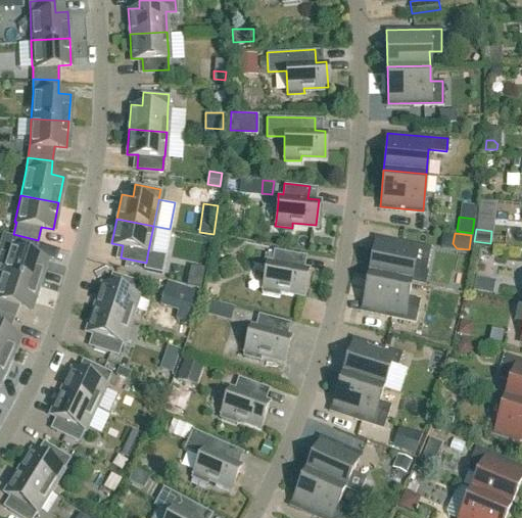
[(38,283),(46,257),(34,253),(38,240),(13,234),(9,247),(2,271),(38,283)]
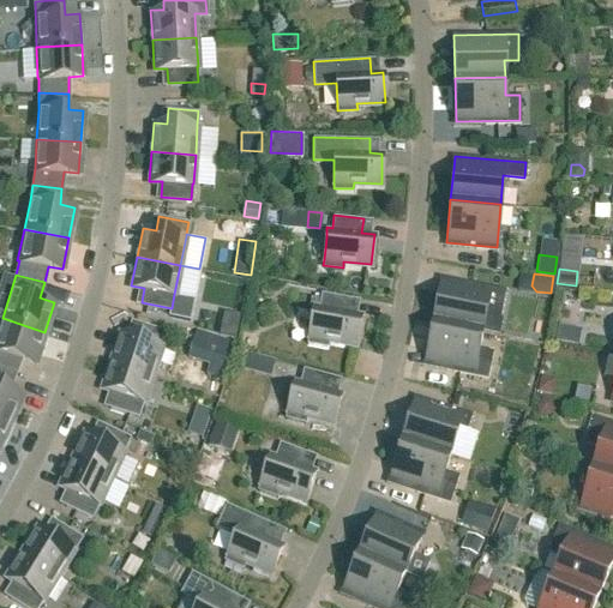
[(485,313),(499,315),(504,290),(442,277),(433,320),(482,330),(485,313)]
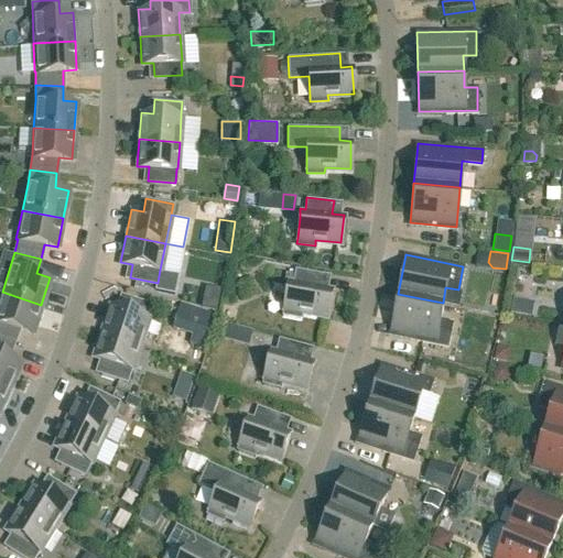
[(320,286),(322,273),(295,267),(293,282),(288,281),(283,308),(282,313),(300,317),(301,312),(326,316),(332,288),(320,286)]
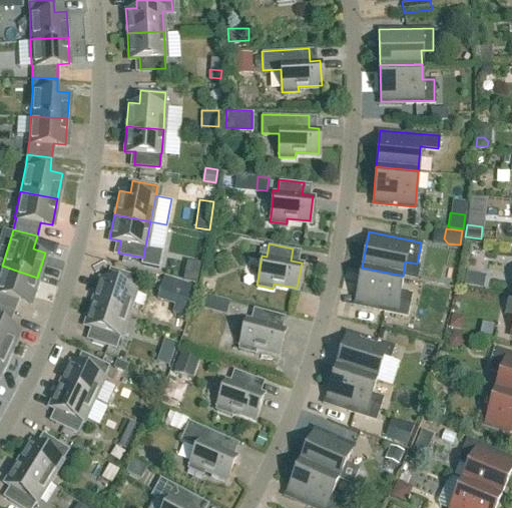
[(17,299),(29,302),(37,278),(2,266),(0,272),(0,306),(12,311),(17,299)]
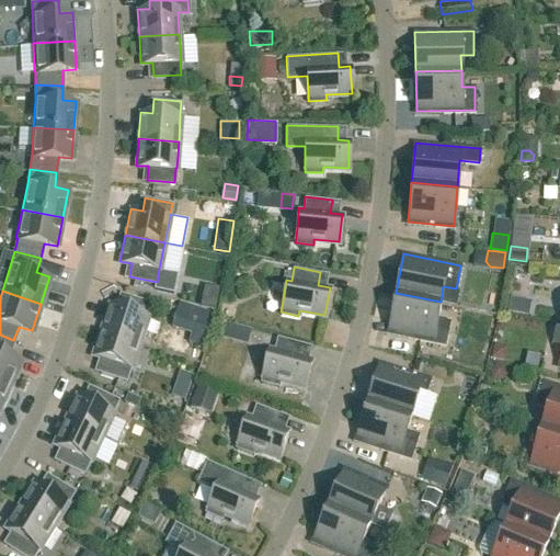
[(147,315),(151,302),(125,293),(121,306),(110,303),(101,328),(139,340),(147,315)]
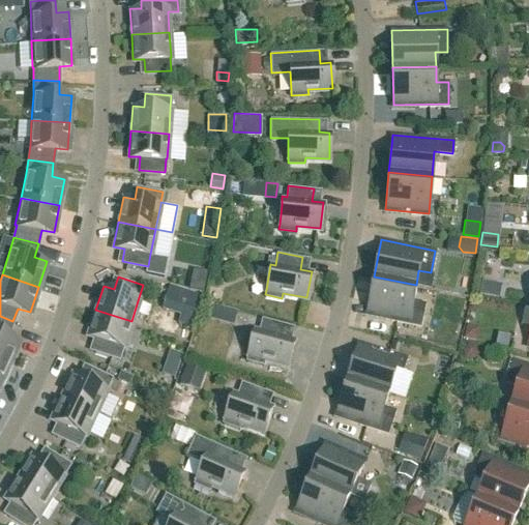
[(413,299),(416,285),(374,276),(365,313),(420,324),(424,301),(413,299)]
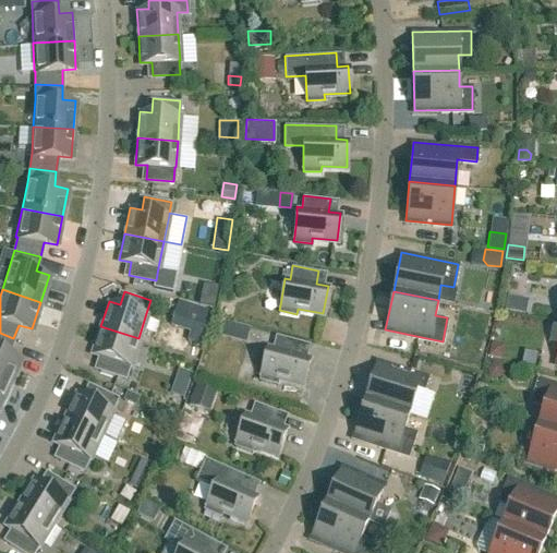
[(200,297),(197,303),(213,305),(214,300),(200,297)]
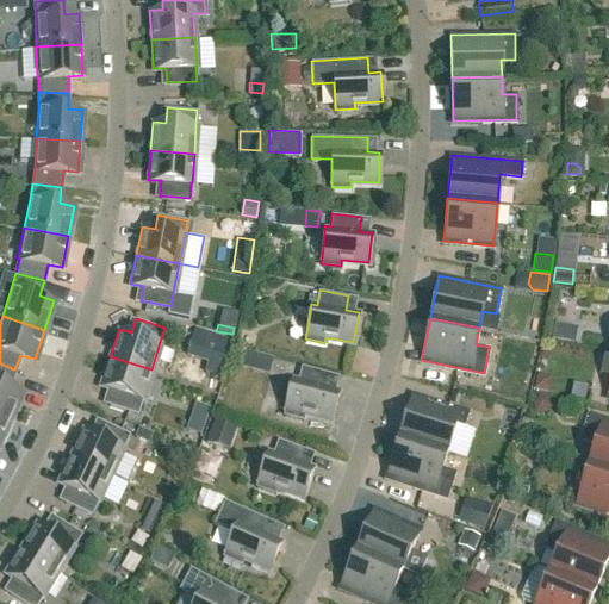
[(216,354),(222,335),(194,327),(188,344),(216,354)]
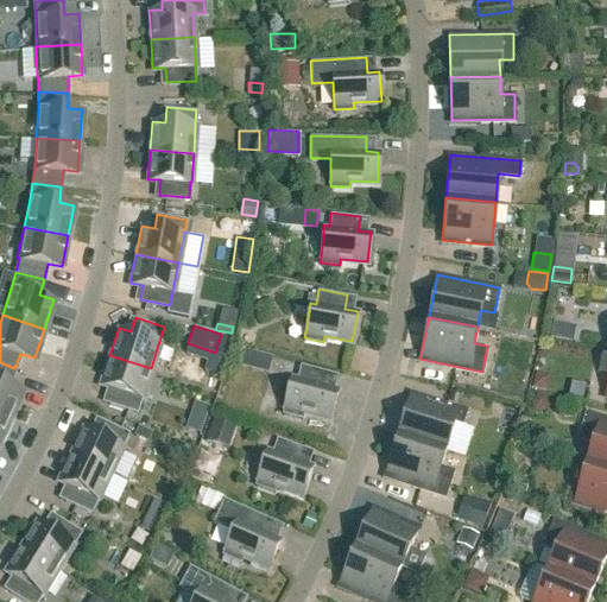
[(141,397),(151,368),(109,355),(100,382),(113,387),(108,401),(137,410),(141,397)]
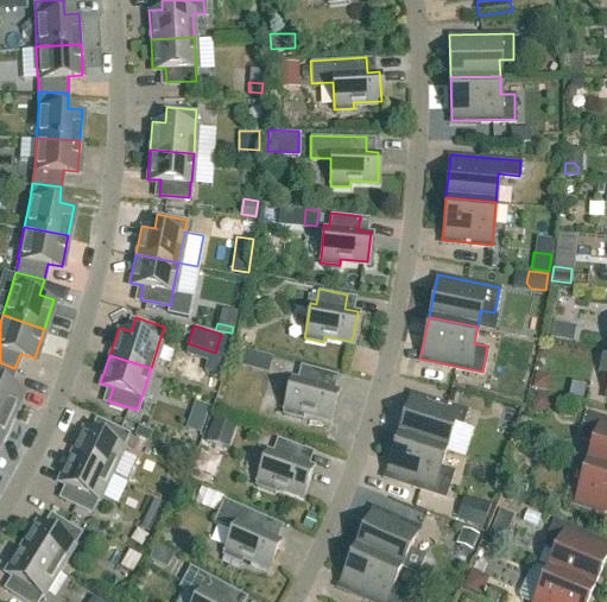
[(0,413),(10,418),(23,390),(8,384),(14,368),(0,362),(0,413)]
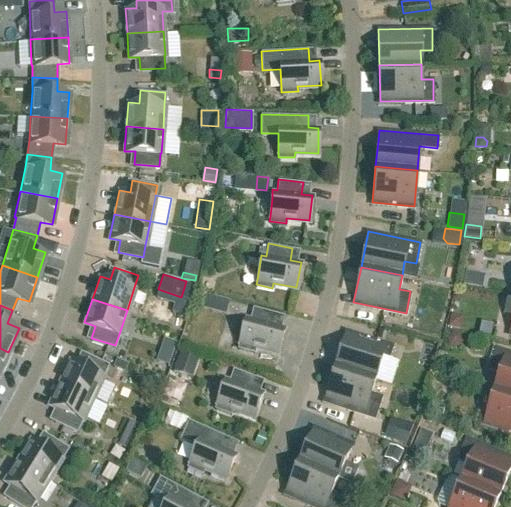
[(250,318),(245,317),(239,342),(238,347),(254,351),(255,346),(278,352),(284,328),(274,325),(277,313),(253,306),(250,318)]
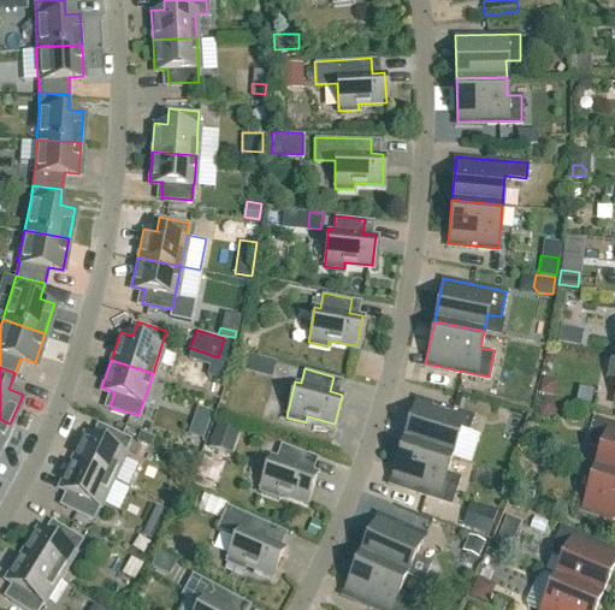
[(460,426),(468,428),(472,415),(417,397),(403,439),(451,454),(460,426)]
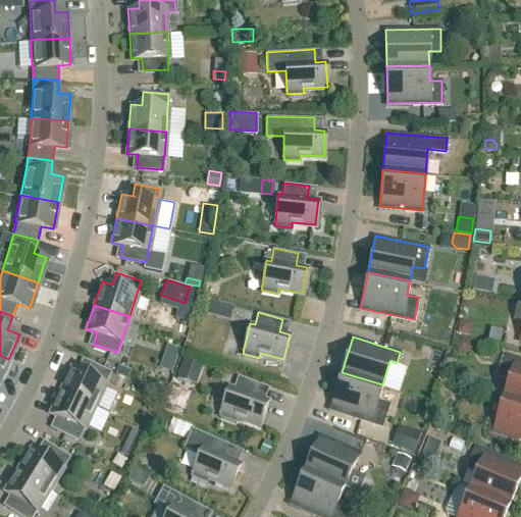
[(166,343),(163,354),(174,357),(178,347),(166,343)]
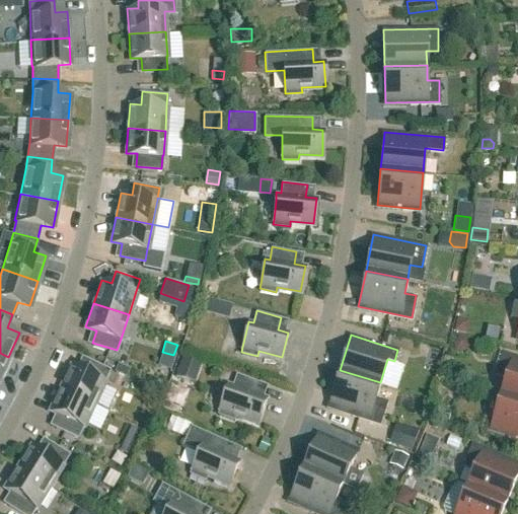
[(505,376),(500,392),(517,397),(517,356),(501,351),(494,373),(505,376)]
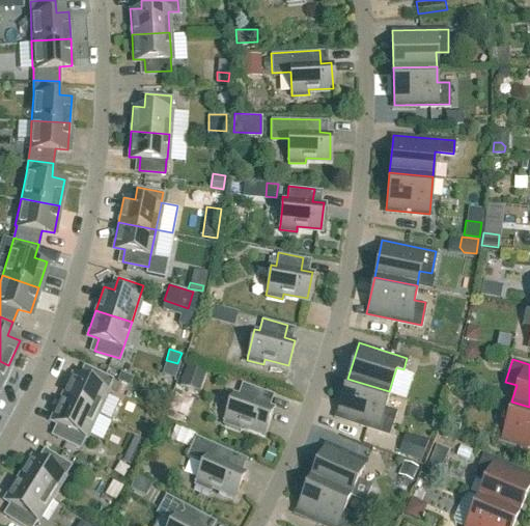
[(0,382),(8,365),(0,361),(0,382)]
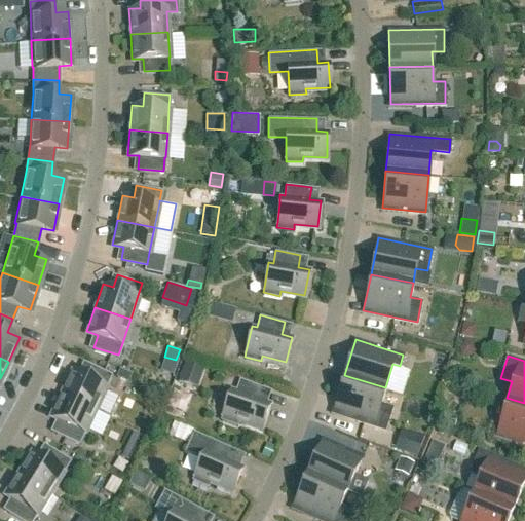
[(178,379),(191,384),(197,365),(184,360),(178,379)]
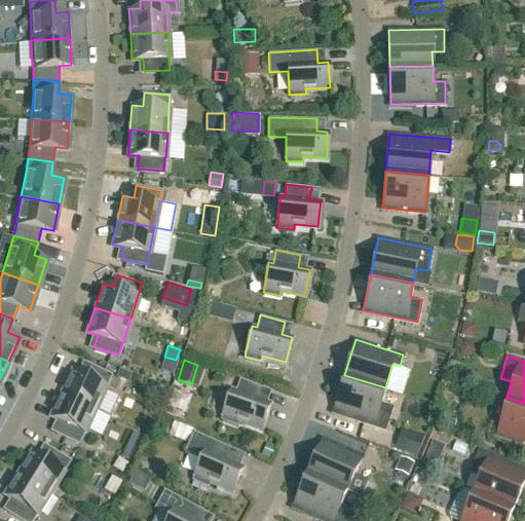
[(82,374),(72,369),(61,392),(96,408),(106,385),(106,384),(111,373),(87,363),(82,374)]
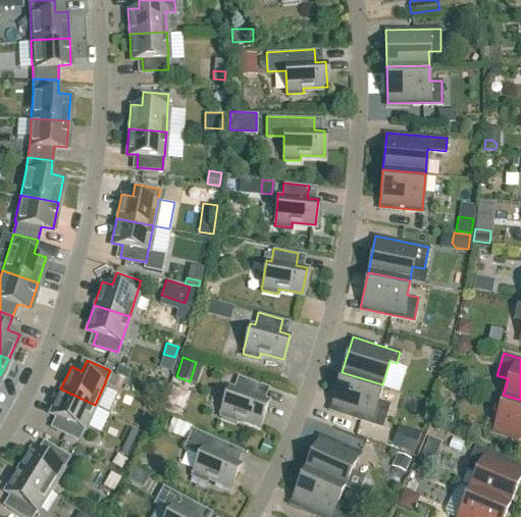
[(119,364),(115,371),(126,376),(129,369),(119,364)]
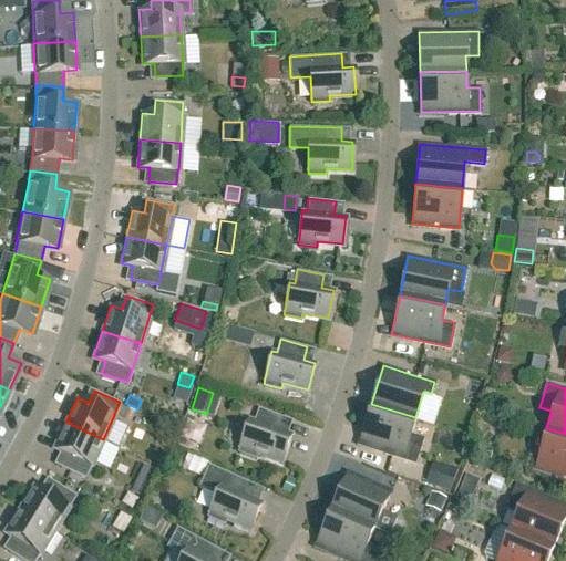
[(410,433),(415,417),(371,404),(359,444),(415,461),(423,437),(410,433)]
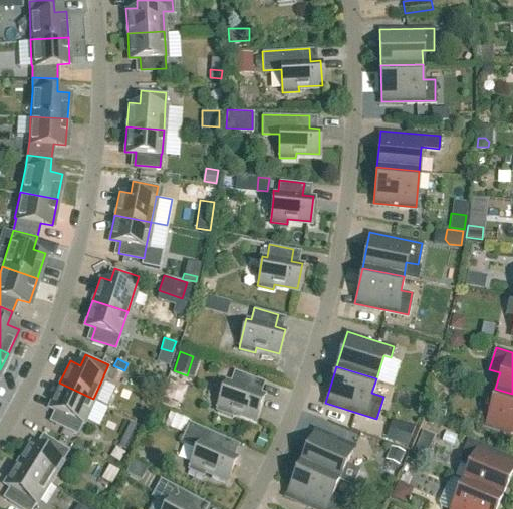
[(230,382),(225,379),(217,404),(216,409),(231,415),(233,410),(255,418),(263,394),(253,390),(257,378),(234,369),(230,382)]
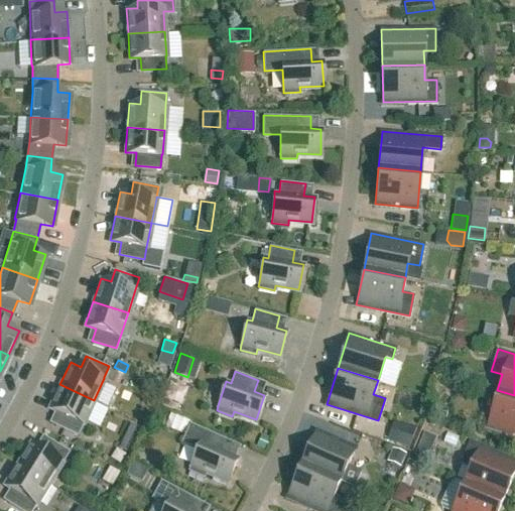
[(53,422),(77,433),(83,422),(94,400),(59,384),(49,407),(59,411),(53,422)]
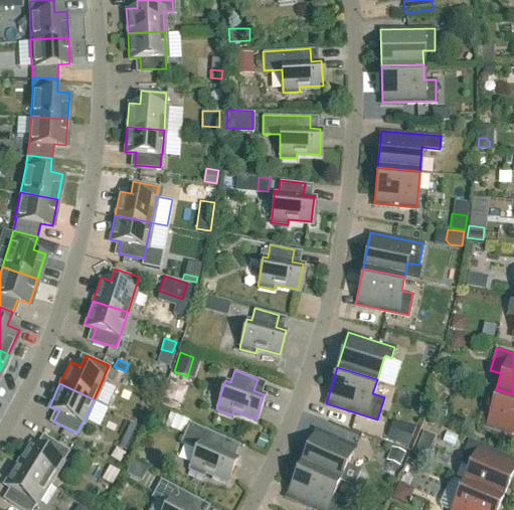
[(478,426),(513,436),(513,394),(496,389),(488,415),(482,413),(478,426)]
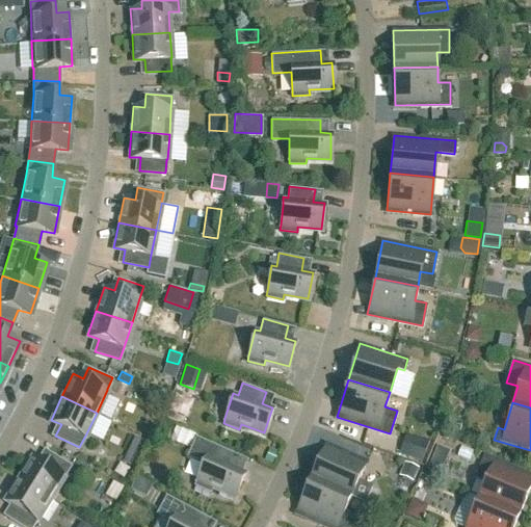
[(127,447),(138,452),(144,440),(133,435),(127,447)]
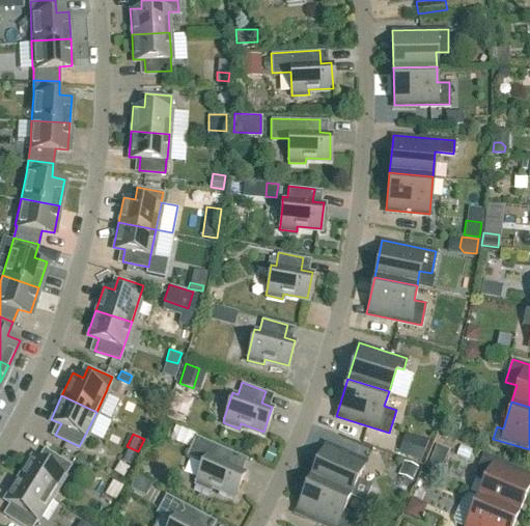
[(240,454),(195,435),(187,453),(203,461),(196,478),(194,482),(210,490),(212,486),(233,495),(245,471),(234,467),(240,454)]
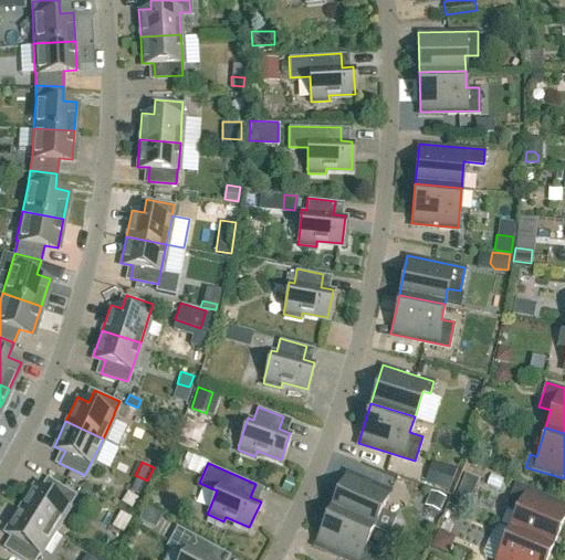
[(347,471),(342,482),(331,507),(373,526),(387,532),(395,514),(382,507),(389,489),(370,482),(347,471)]
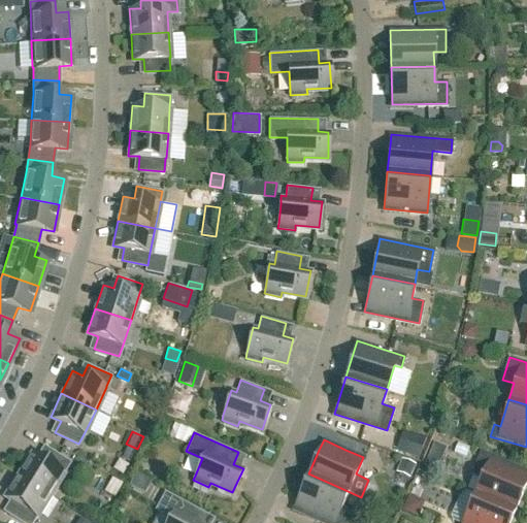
[(50,493),(63,472),(63,471),(70,461),(47,447),(40,458),(31,452),(18,474),(50,493)]
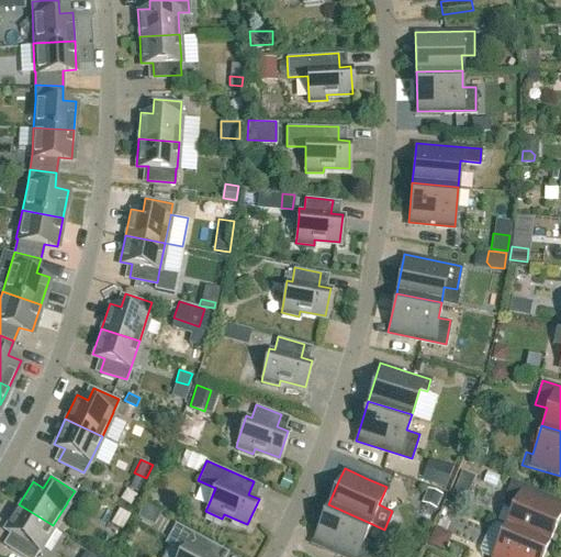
[(513,508),(505,524),(548,543),(560,511),(560,501),(511,480),(501,502),(513,508)]
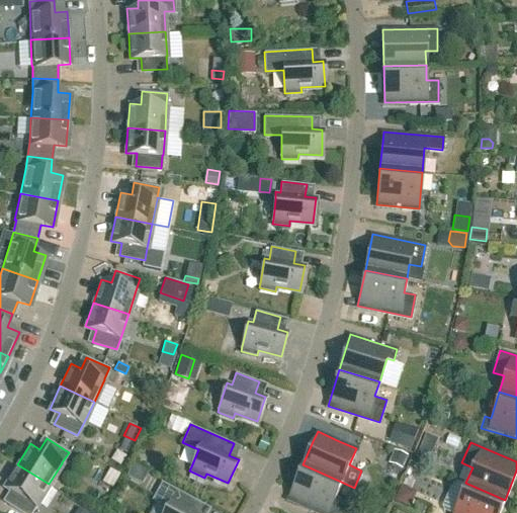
[(125,474),(142,482),(148,469),(132,461),(125,474)]
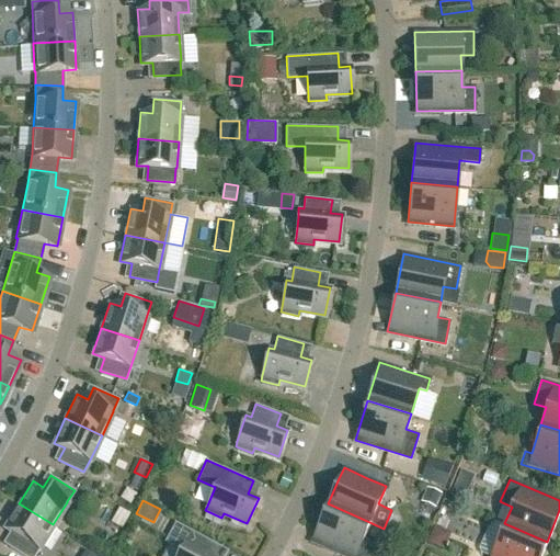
[(19,503),(4,526),(15,532),(8,544),(26,555),(33,555),(38,547),(53,524),(19,503)]
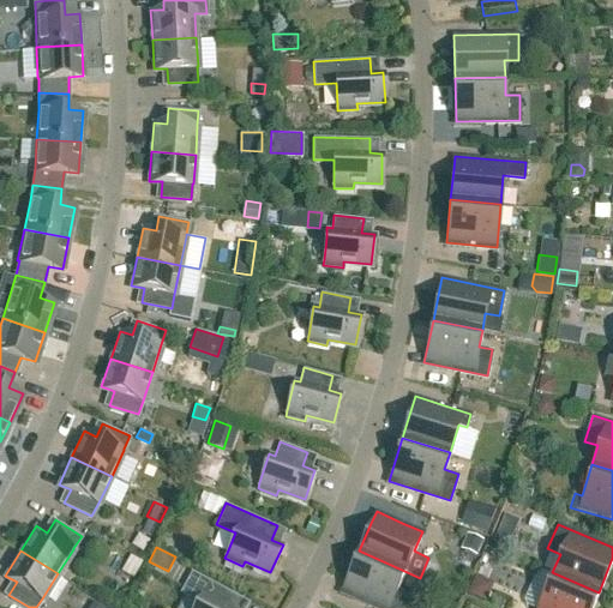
[(404,571),(359,551),(347,578),(341,591),(367,602),(379,607),(403,607),(410,593),(397,588),(404,571)]
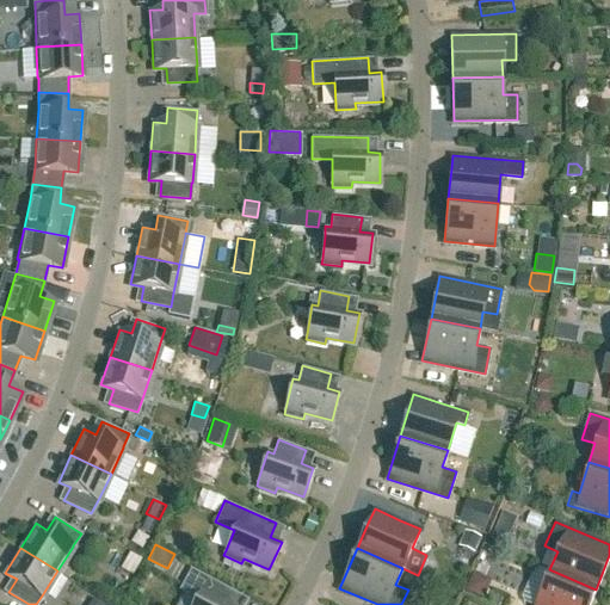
[(233,604),(240,594),(191,568),(180,588),(198,598),(193,604),(233,604)]
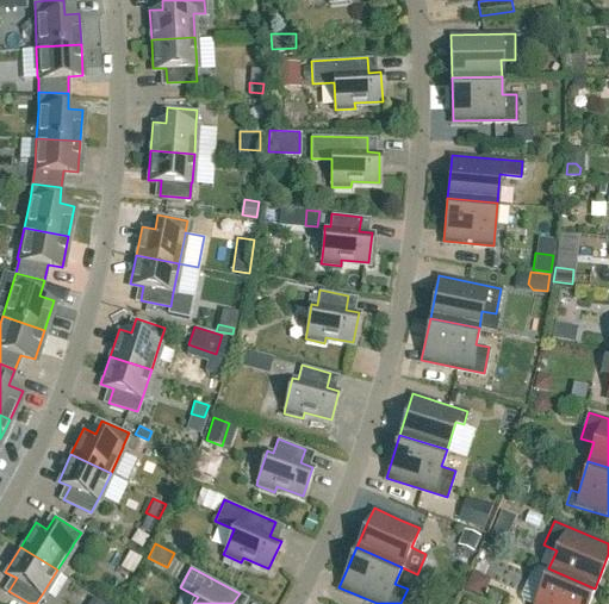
[(533,603),(588,603),(595,589),(548,568),(533,603)]
